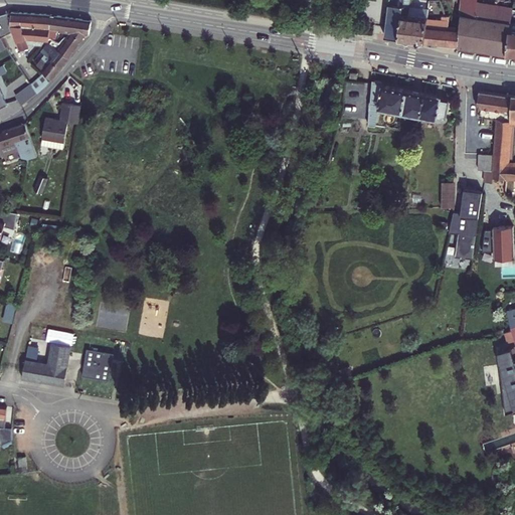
[(399,38),(403,0),(389,0),(385,36),(399,38)]
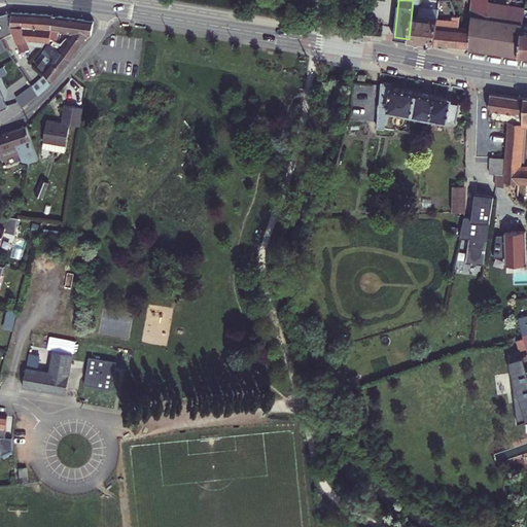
[(413,0),(409,39),(425,41),(433,42),(434,42),(437,19),(437,16),(418,14),(419,6),(419,0),(413,0)]
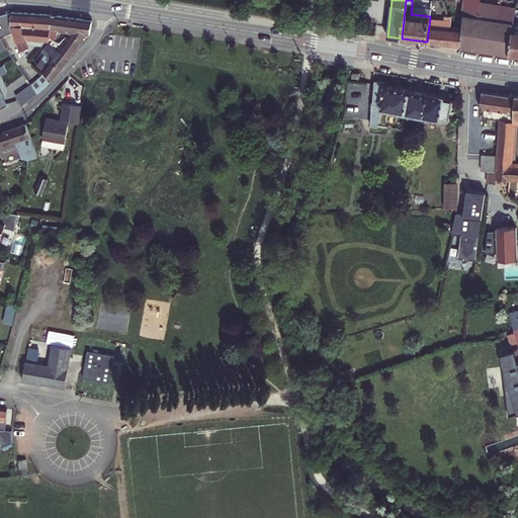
[(516,8),(480,2),(480,0),(463,0),(462,22),(461,28),(462,28),(462,30),(461,46),(460,48),(509,55),(514,21),(516,8)]
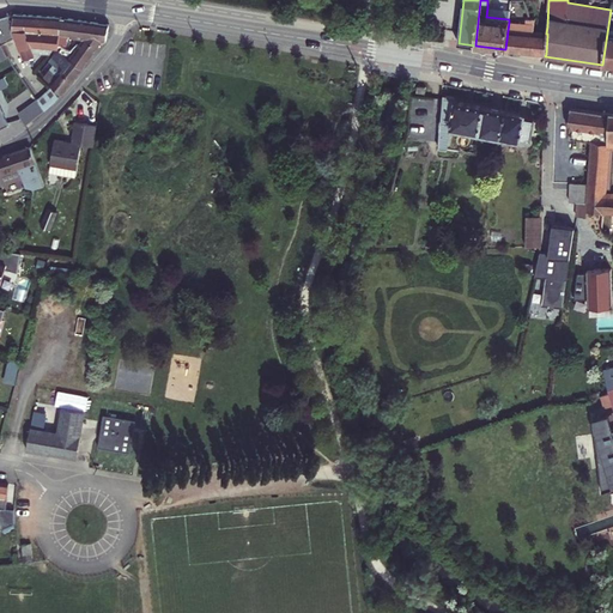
[(510,10),(487,7),(486,17),(509,19),(510,10)]
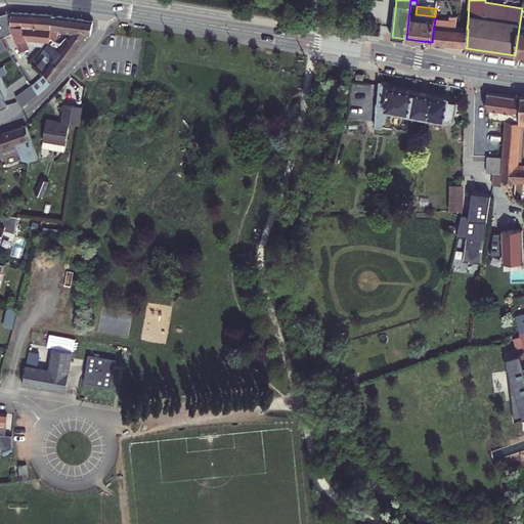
[(6,13),(0,15),(0,38),(9,34),(7,28),(9,13),(6,13)]
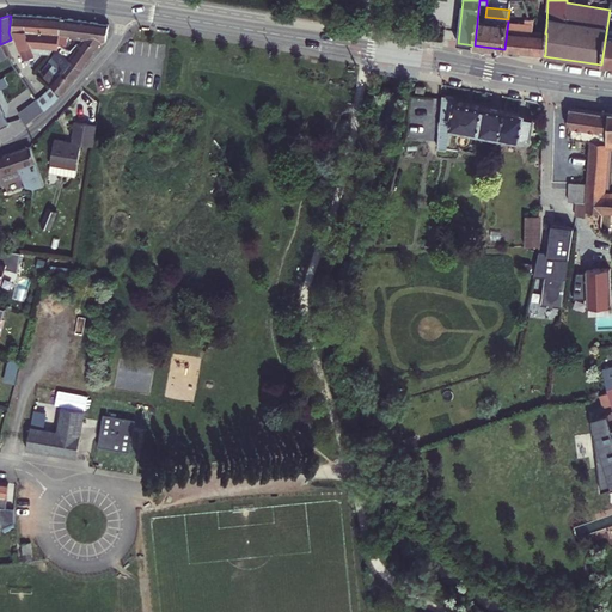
[(48,18),(11,16),(8,32),(11,40),(22,65),(30,60),(29,55),(32,54),(29,47),(30,46),(55,49),(55,47),(60,19),(48,18)]
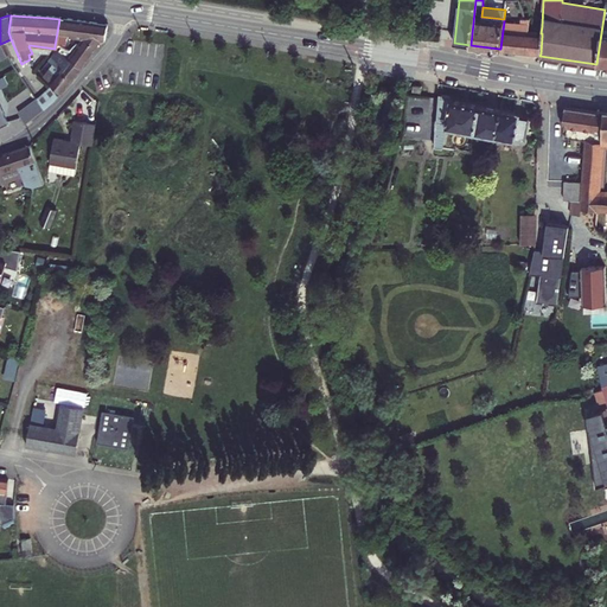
[(103,25),(59,19),(55,46),(63,48),(64,37),(75,39),(74,46),(71,49),(75,51),(87,59),(97,44),(100,45),(102,42),(106,26),(103,25)]
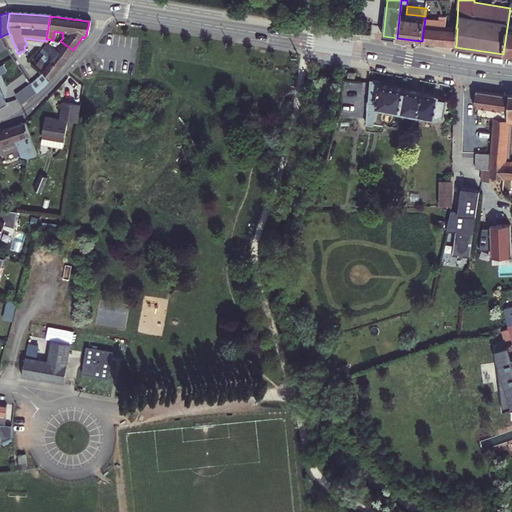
[(445,27),(446,16),(443,16),(440,16),(439,20),(425,18),(422,41),(443,44),(445,27)]
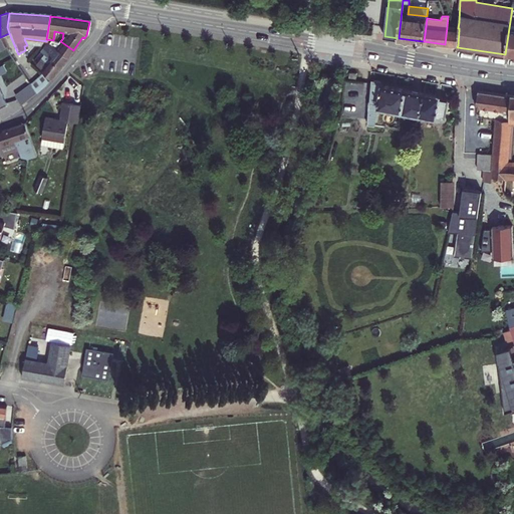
[(513,54),(513,21),(510,21),(505,54),(513,54)]
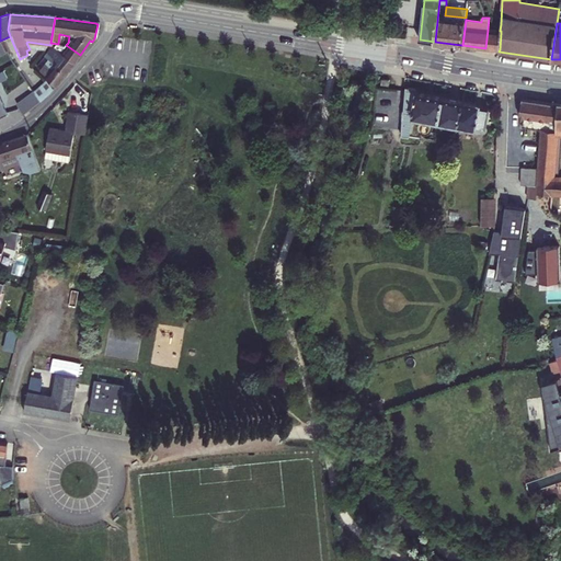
[(496,31),(488,30),(485,48),(495,48),(496,33),(496,31)]
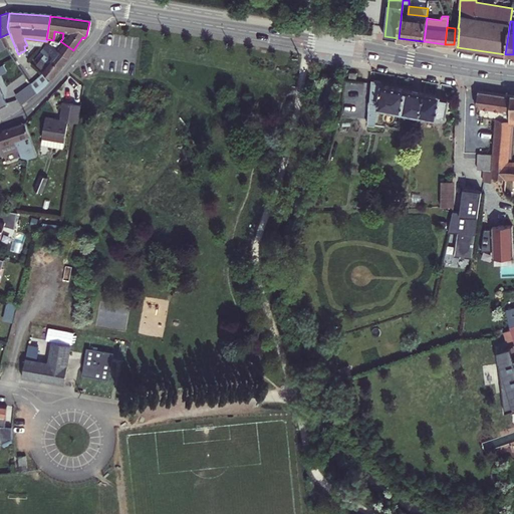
[(66,59),(73,50),(63,43),(57,49),(50,43),(48,45),(55,51),(66,59)]
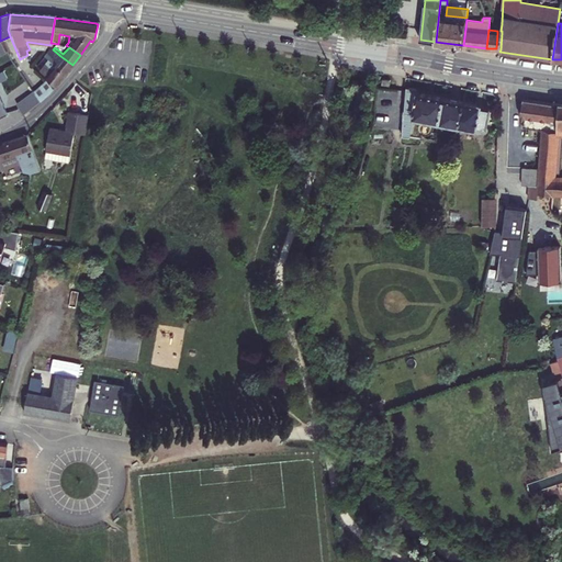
[(64,76),(72,65),(60,56),(55,64),(46,57),(44,60),(64,76)]
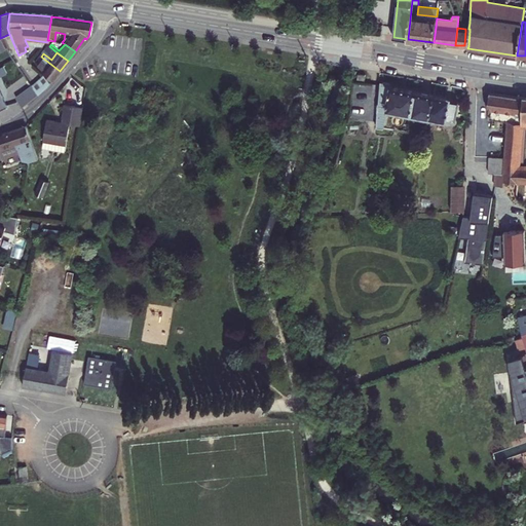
[(51,82),(60,71),(41,57),(38,60),(47,66),(41,73),(44,76),(51,82)]
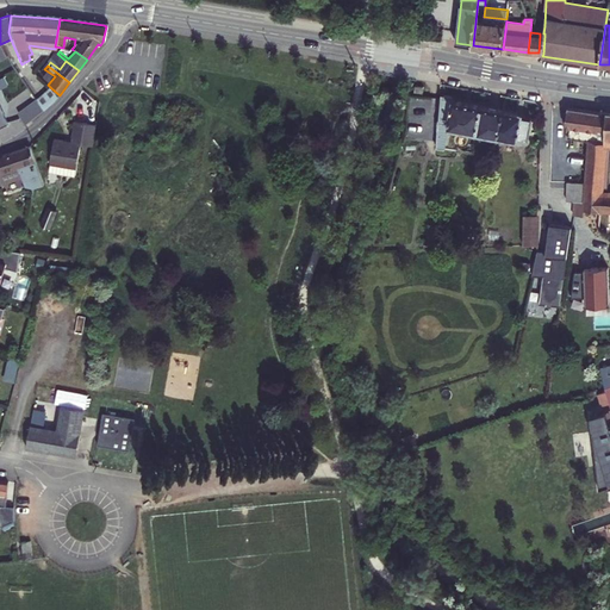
[(41,112),(60,95),(51,88),(33,101),(41,112)]
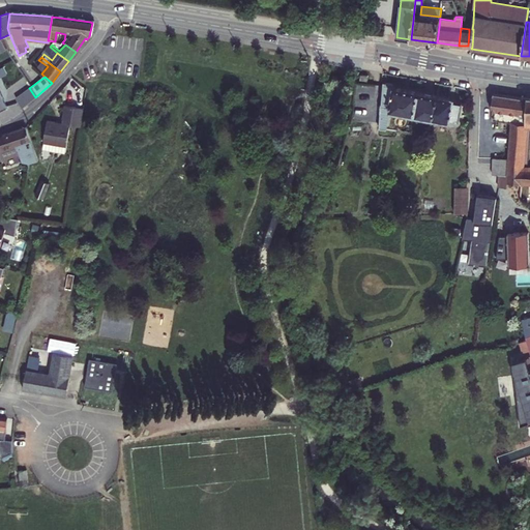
[(433,119),(438,95),(394,87),(394,83),(384,81),(381,104),(382,104),(380,120),(379,128),(386,129),(389,111),(433,119)]
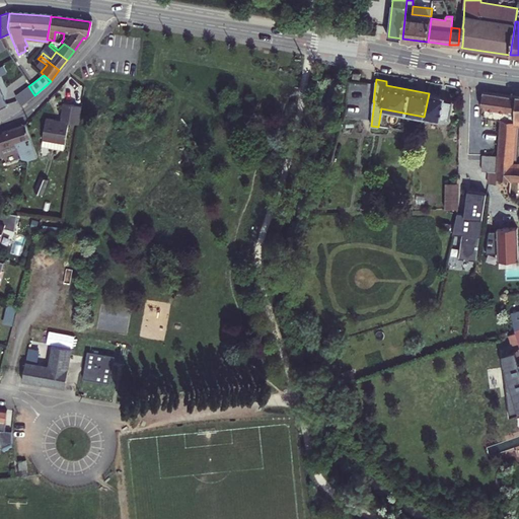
[(0,108),(9,104),(0,84),(0,108)]
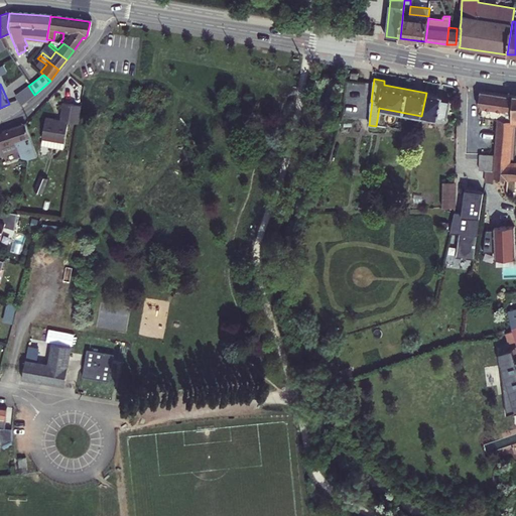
[(20,109),(34,95),(28,86),(14,97),(20,109)]
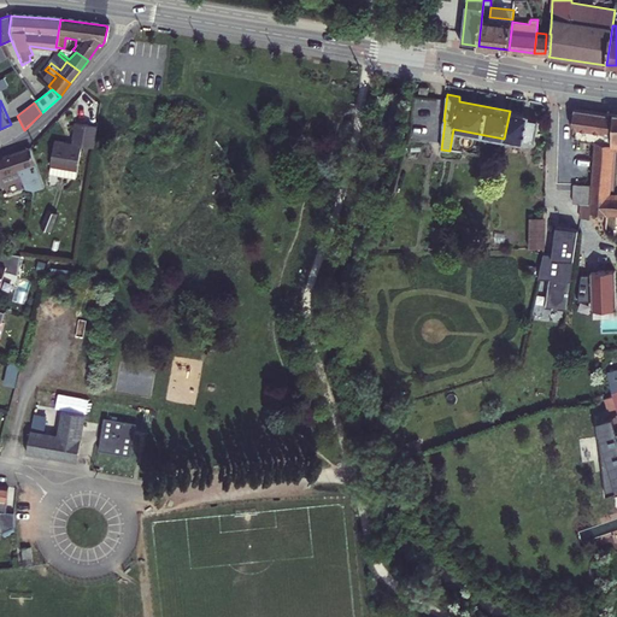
[(615,113),(575,107),(571,127),(576,128),(575,139),(595,141),(611,145),(615,113)]
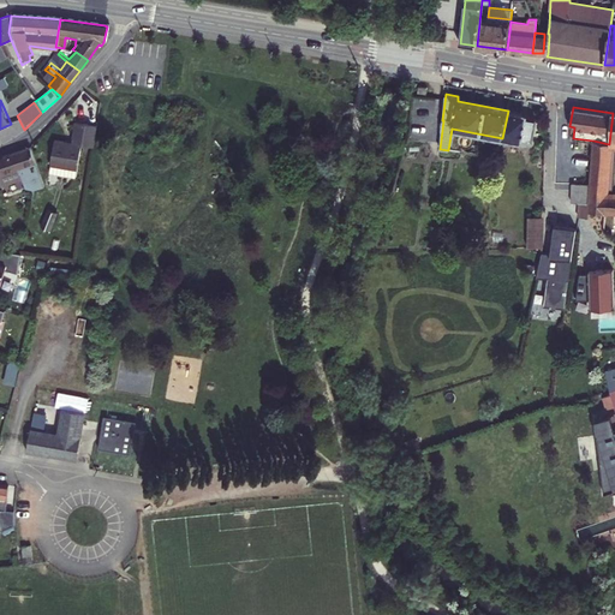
[(508,111),(502,138),(521,142),(521,141),(521,139),(531,141),(532,141),(536,119),(526,117),(526,115),(527,114),(508,111)]
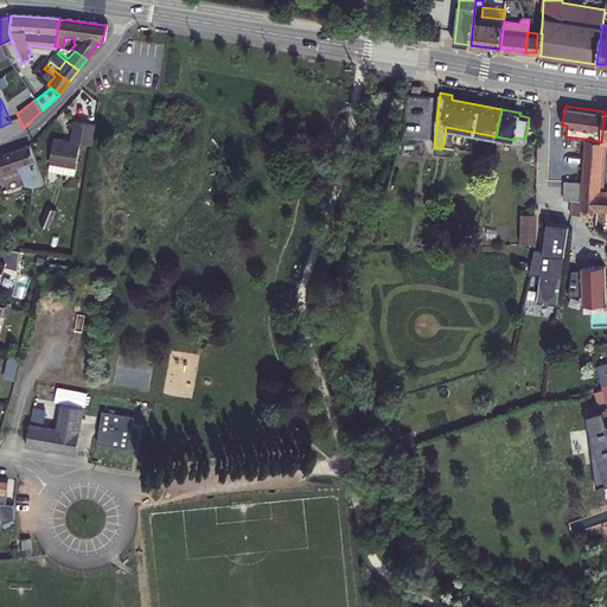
[(71,142),(57,139),(50,171),(76,176),(82,145),(90,146),(94,126),(76,122),(71,142)]
